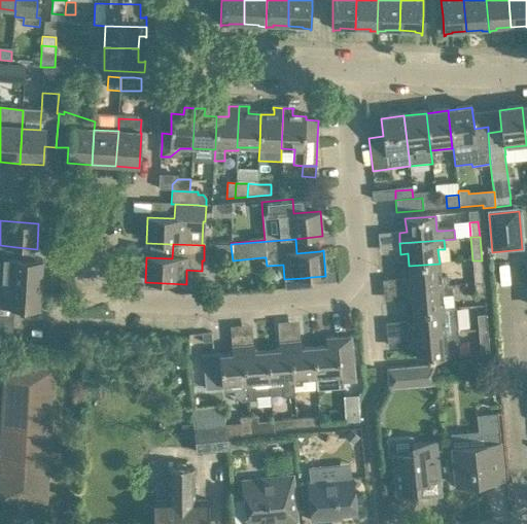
[(0,245),(0,263),(1,263),(0,275),(0,283),(40,286),(42,262),(36,260),(37,249),(16,247),(0,245)]
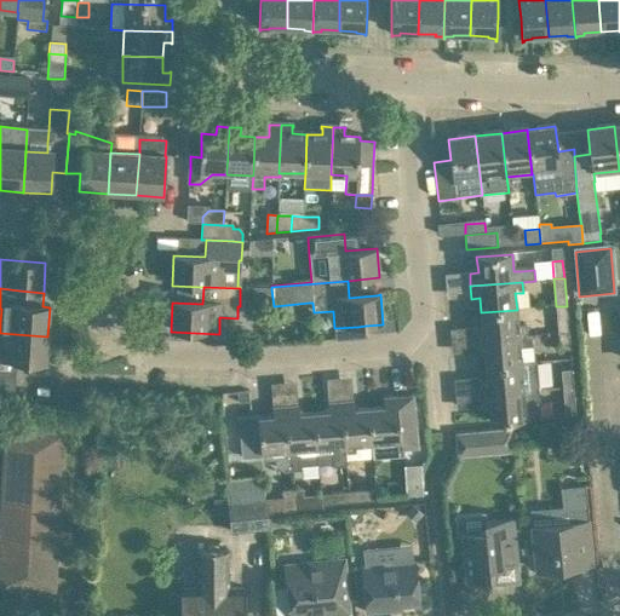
[(558,334),(569,333),(567,306),(556,306),(558,334)]
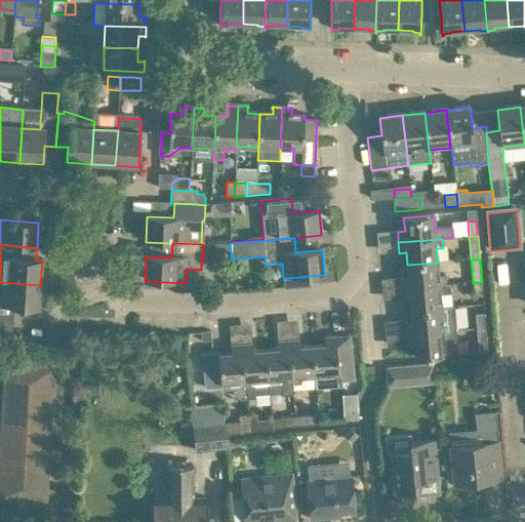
[(401,278),(402,289),(446,285),(445,276),(439,277),(438,263),(407,265),(408,278),(401,278)]
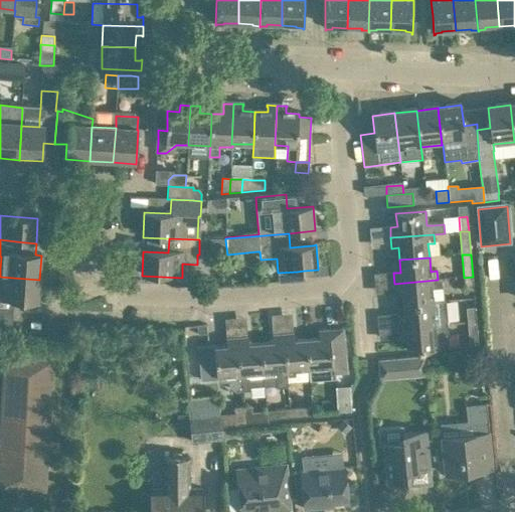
[(0,301),(38,304),(39,280),(0,277),(0,301)]
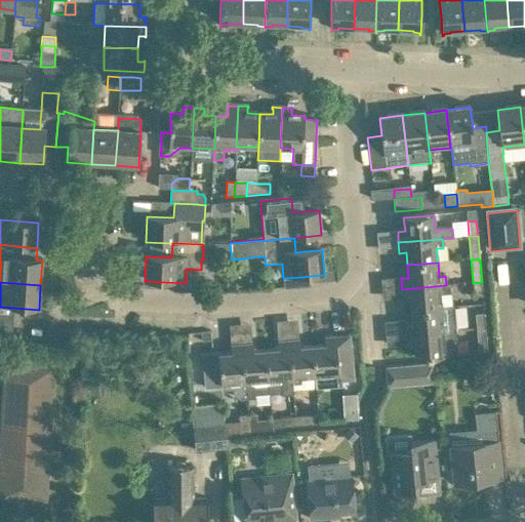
[(483,297),(482,282),(473,283),(474,298),(483,297)]
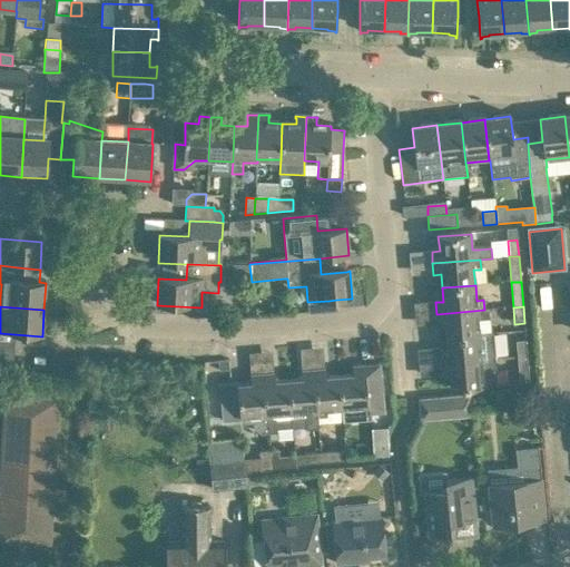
[(489,310),(484,310),(436,314),(438,325),(445,325),(446,339),(491,335),(489,310)]
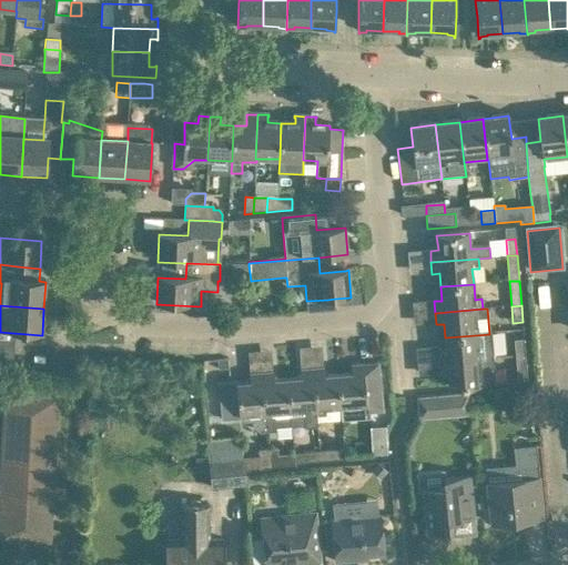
[(492,333),(489,334),(445,338),(446,352),(438,352),(439,363),(494,359),(492,333)]
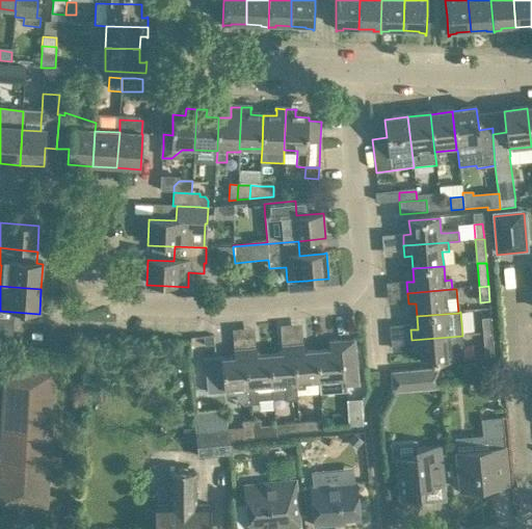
[(483,335),(491,334),(490,318),(481,319),(483,335)]
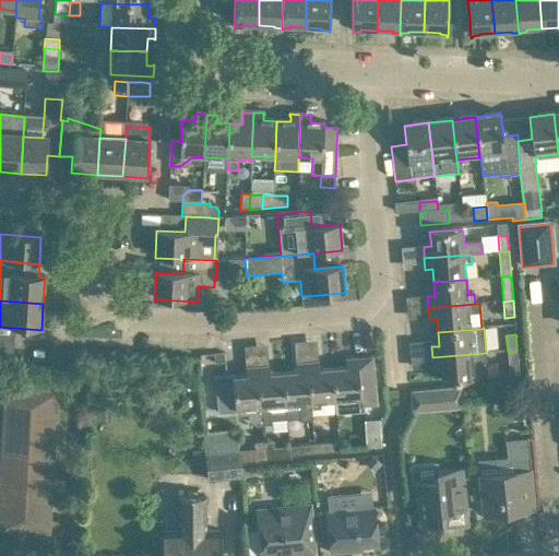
[(509,368),(519,367),(516,351),(508,352),(509,368)]
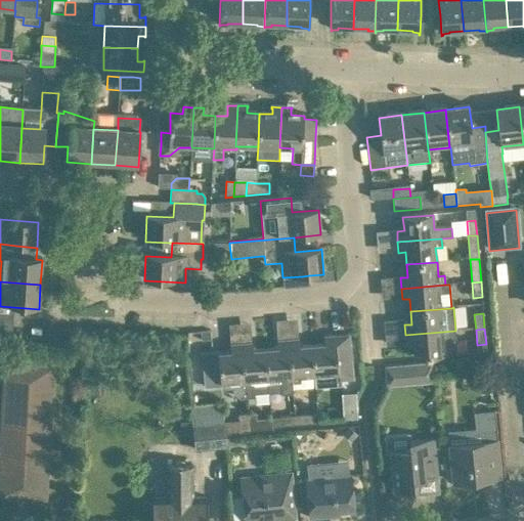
[(455,332),(405,336),(406,346),(413,346),(415,358),(435,357),(444,356),(457,355),(455,332)]
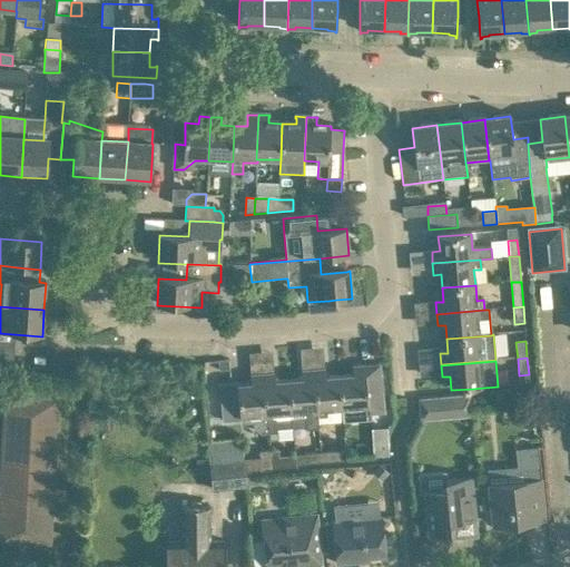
[(384,413),(382,394),(380,365),(353,369),(353,375),(340,378),(343,410),(342,410),(342,417),(343,424),(372,421),(371,414),(384,413)]
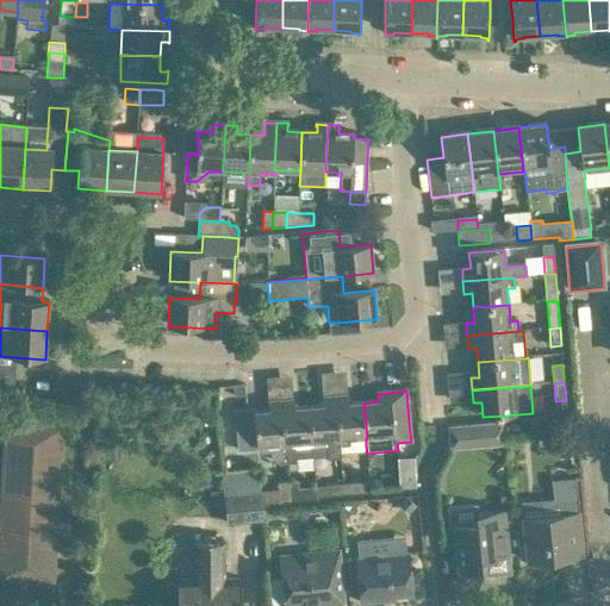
[(367,438),(363,404),(349,405),(348,397),(335,398),(340,448),(350,448),(350,439),(366,438),(367,438)]
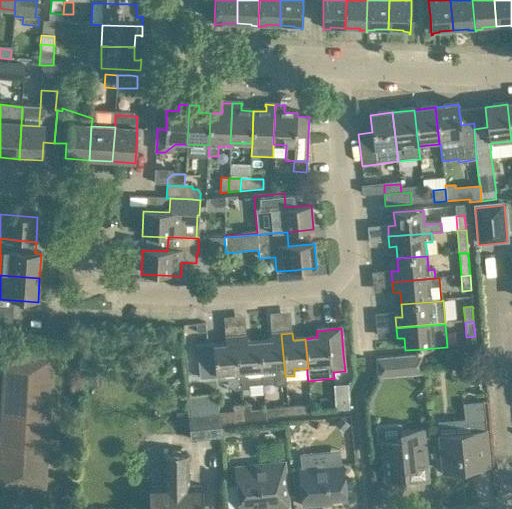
[(286,386),(285,376),(281,334),(271,334),(272,342),(259,343),(262,372),(273,371),(274,385),(275,387),(286,386)]
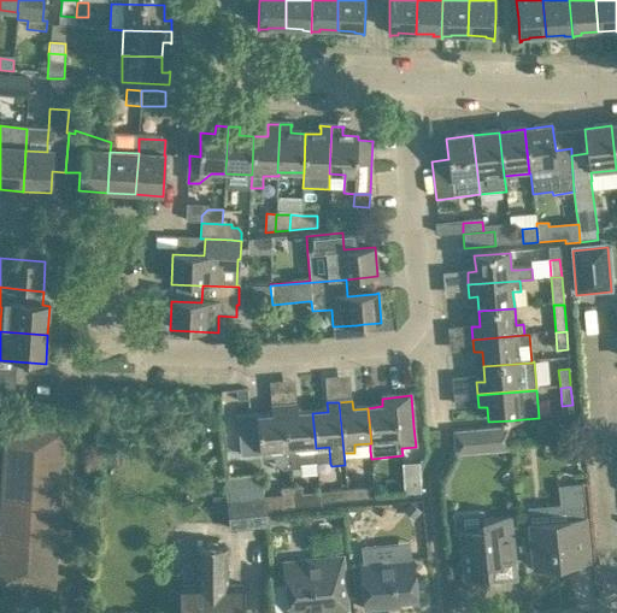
[(282,471),(291,471),(285,406),(271,407),(272,416),(258,418),(258,416),(256,416),(240,417),(238,417),(240,441),(241,458),(260,455),(260,453),(274,452),(274,459),(275,465),(282,471)]
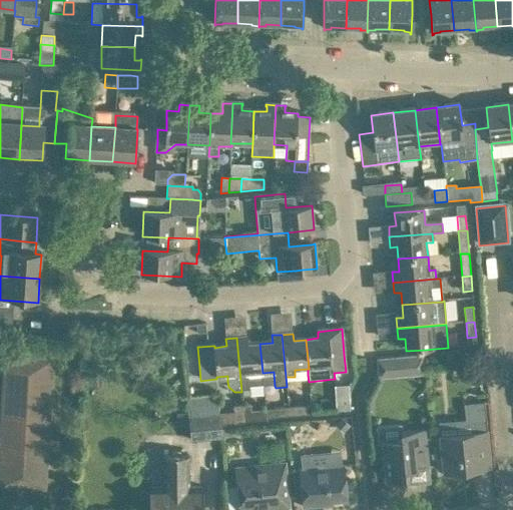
[(249,388),(265,387),(263,373),(260,344),(247,345),(246,338),(236,338),(241,392),(250,391),(249,388)]
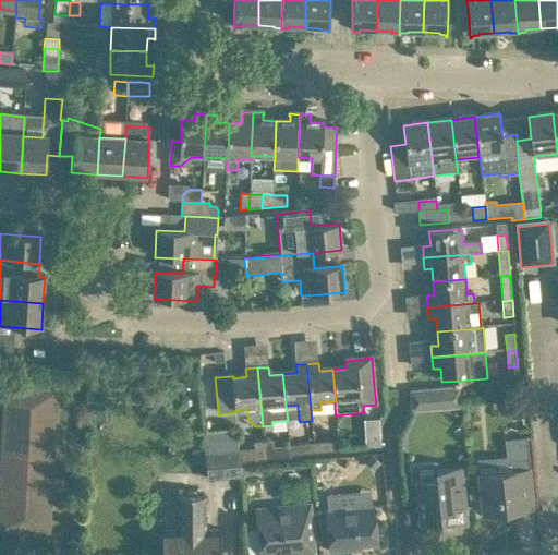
[(0,493),(0,530),(48,533),(57,391),(5,388),(0,493)]
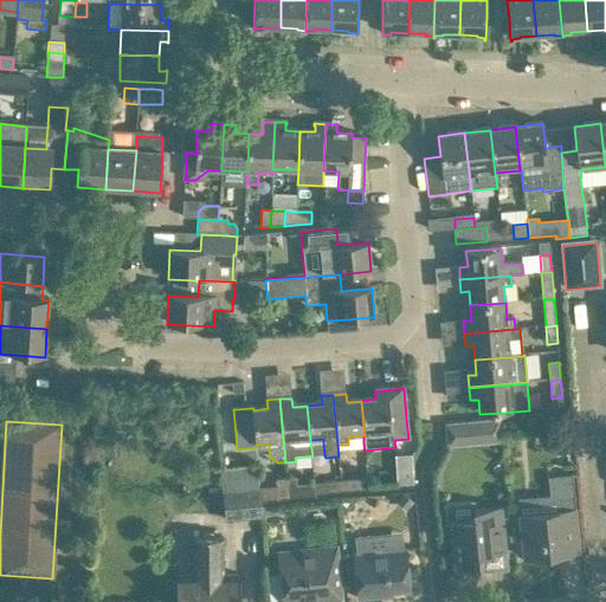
[(500,422),(444,427),(446,451),(501,447),(500,422)]
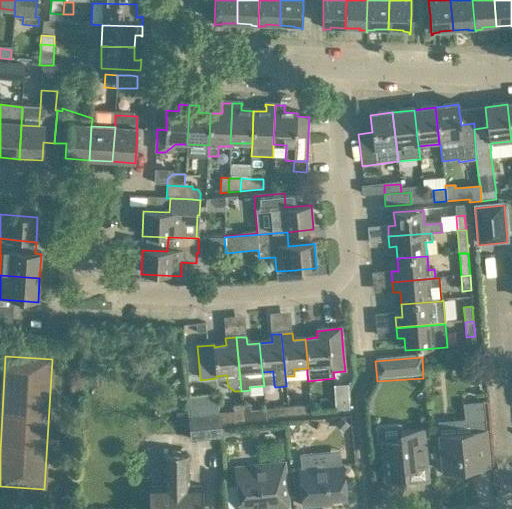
[(221,438),(220,429),(219,414),(217,396),(187,399),(191,441),(221,438)]
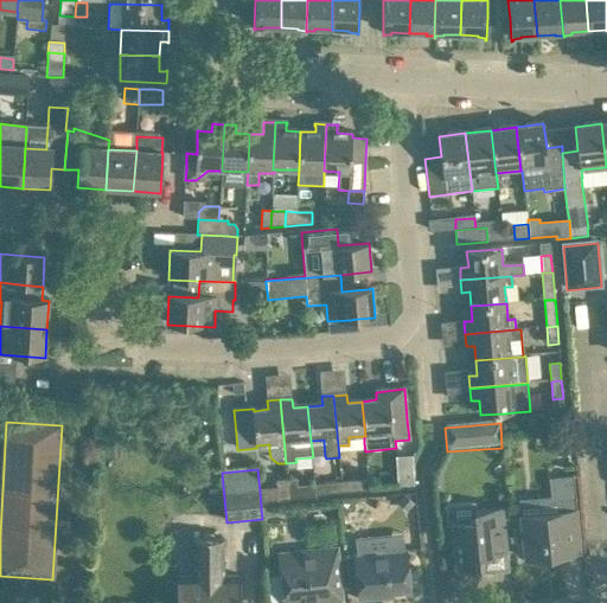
[(400,487),(414,486),(413,473),(400,474),(400,487)]
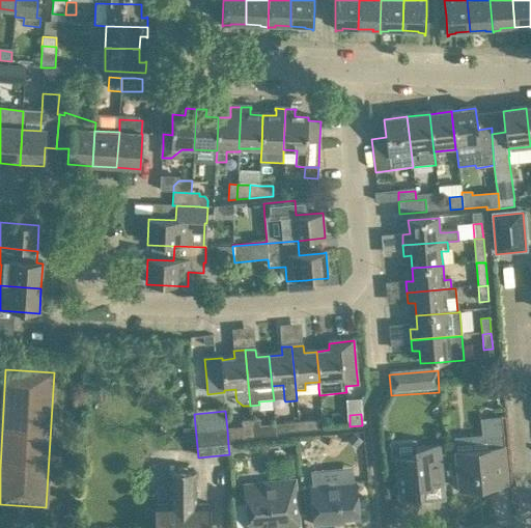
[(490,449),(455,453),(457,470),(458,491),(493,488),(493,490),(494,490),(494,488),(508,487),(506,465),(504,444),(501,417),(485,419),(490,449)]
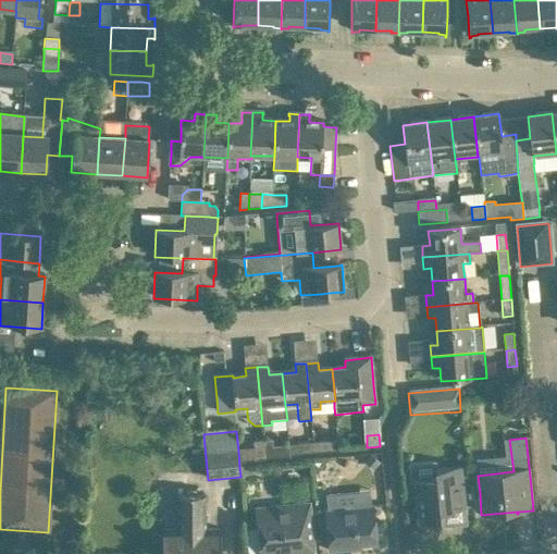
[(274,464),(273,447),(272,441),(263,442),(265,465),(274,464)]
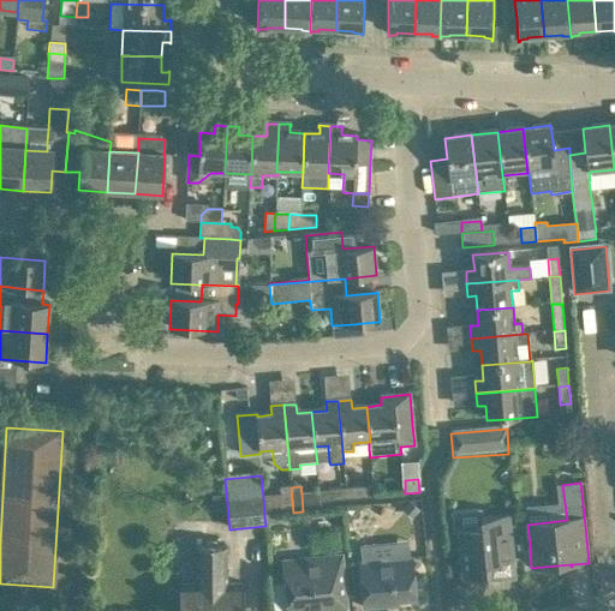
[(282,514),(293,513),(291,487),(280,487),(281,497),(282,514)]
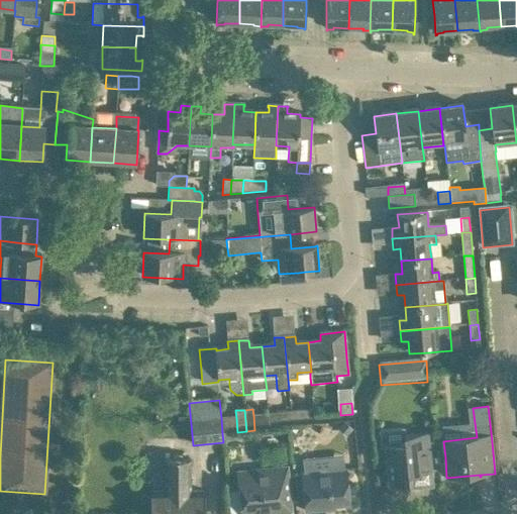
[(292,420),(306,419),(306,410),(291,411),(292,420)]
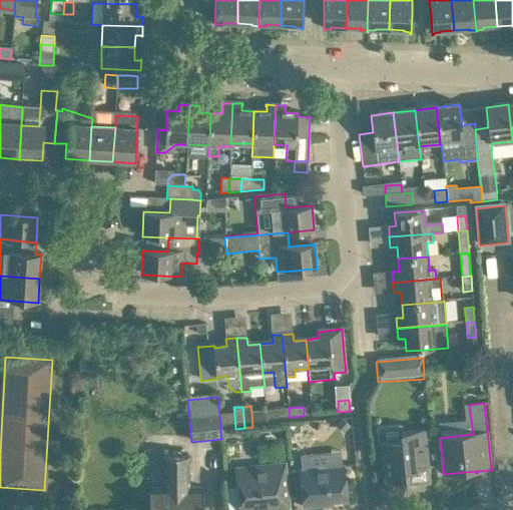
[(275,419),(290,417),(289,408),(274,410),(275,419)]
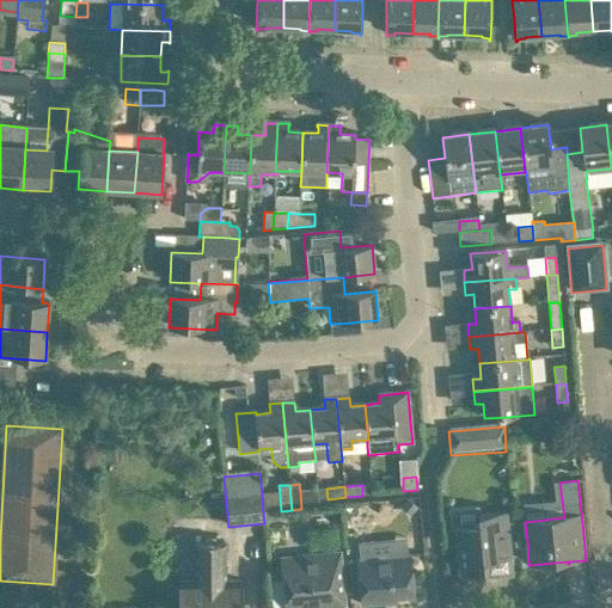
[(411,517),(417,509),(407,499),(399,508),(411,517)]
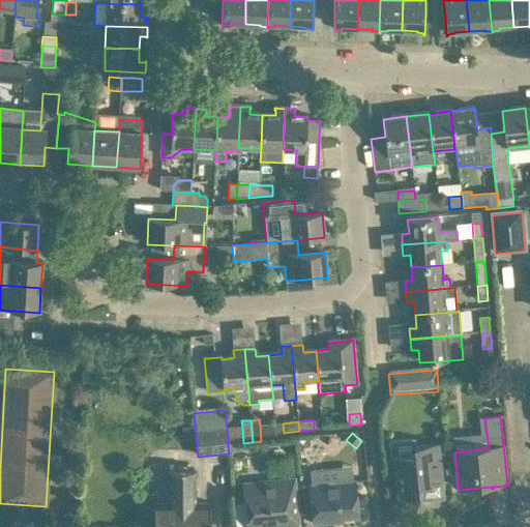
[(439,445),(413,448),(413,441),(390,443),(392,459),(394,459),(399,499),(419,497),(419,495),(421,495),(421,494),(418,494),(417,485),(425,484),(425,485),(441,484),(441,485),(443,484),(443,482),(442,482),(439,445)]
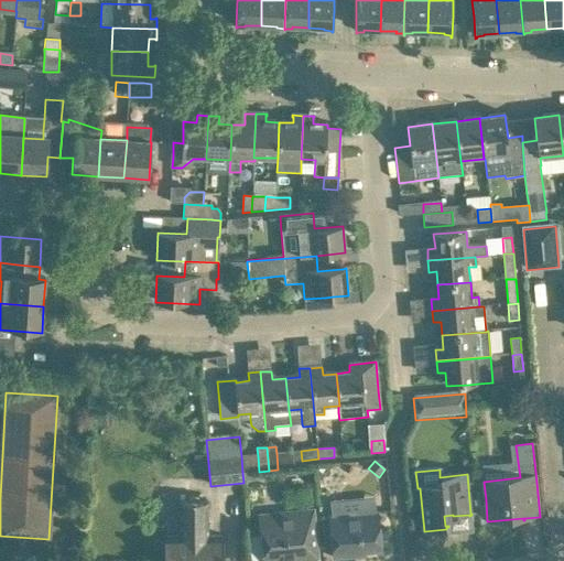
[(207,538),(207,525),(207,503),(181,504),(181,518),(181,538),(164,538),(164,552),(164,560),(223,560),(224,551),(224,537),(207,538)]
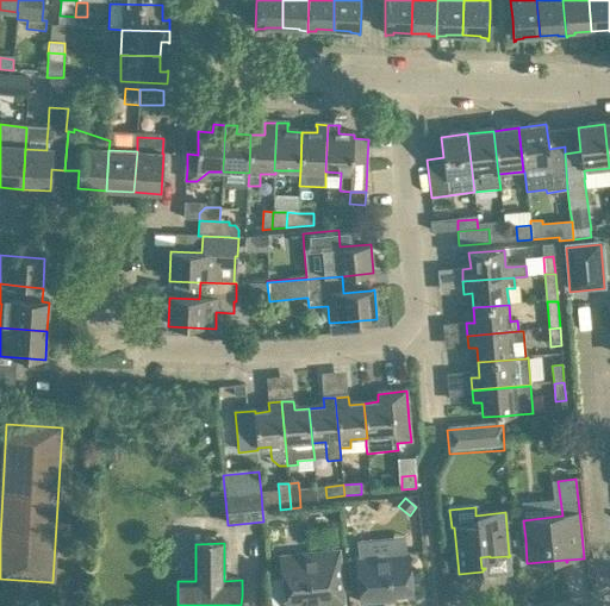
[(344,597),(342,573),(340,551),(280,557),(285,605),(306,605),(328,603),(328,599),(344,597)]
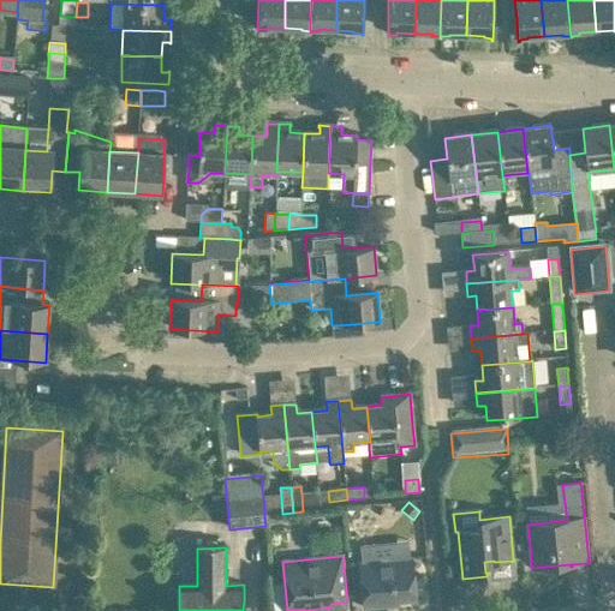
[(383,604),(416,600),(412,559),(359,564),(364,610),(383,607),(383,604)]
